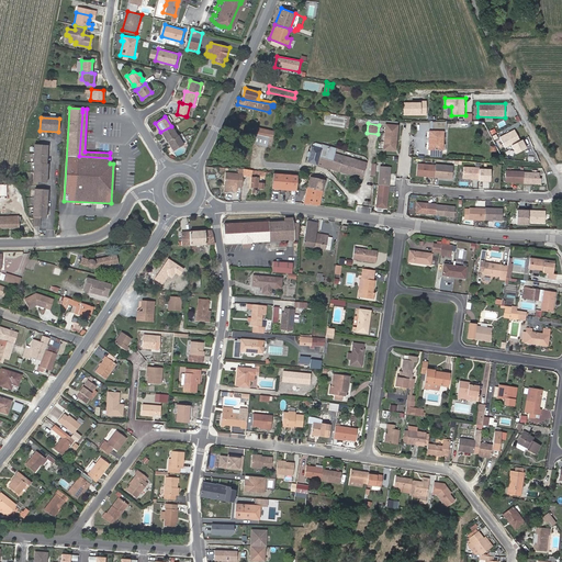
[(397,152),(400,124),(385,123),(383,150),(397,152)]
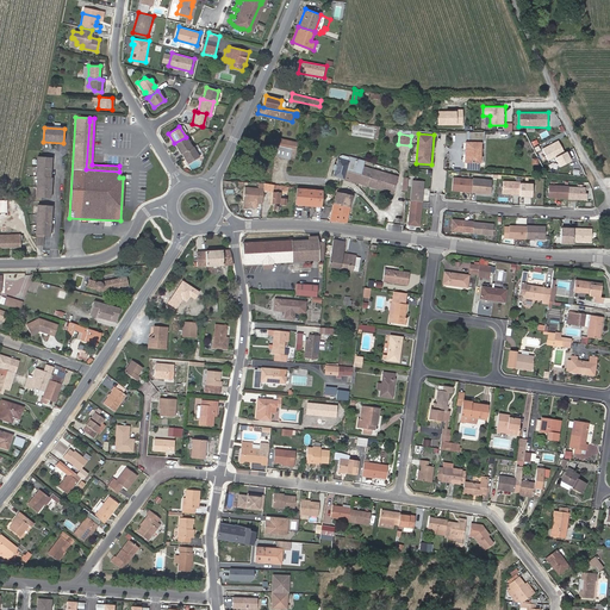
[(181,154),(192,147),(186,137),(174,143),(181,154)]
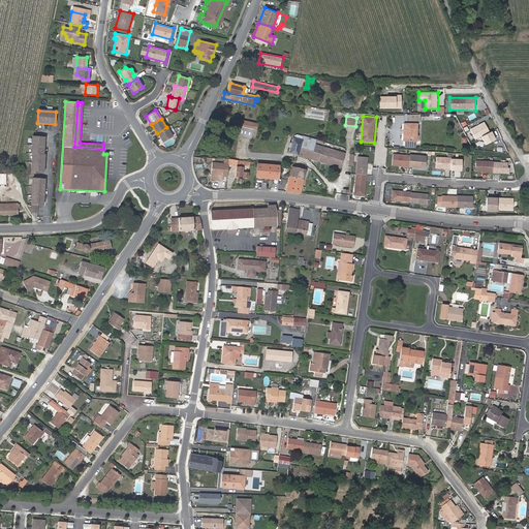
[(241,125),(257,129),(258,124),(242,120),(241,125)]
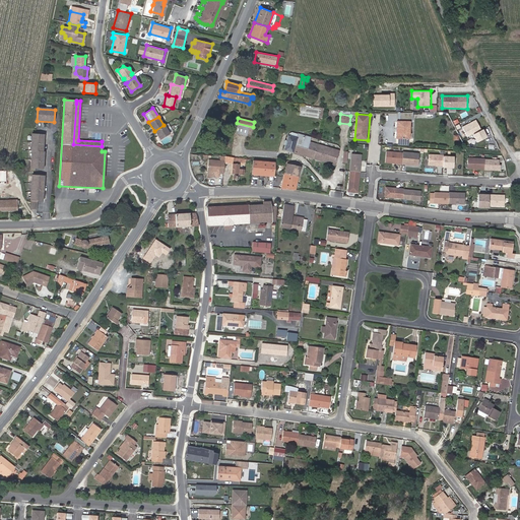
[(411,139),(412,121),(397,121),(397,139),(411,139)]
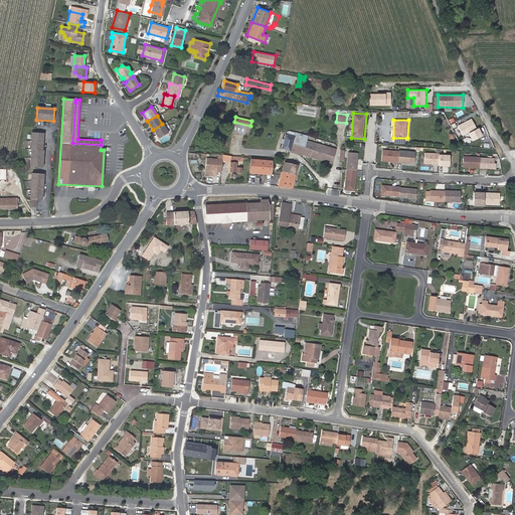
[(244,134),(246,126),(234,123),(232,132),(244,134)]
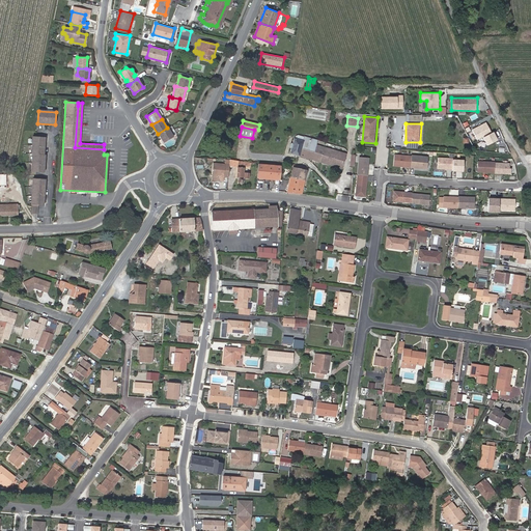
[(167,128),(158,134),(163,142),(173,136),(168,128),(167,128)]
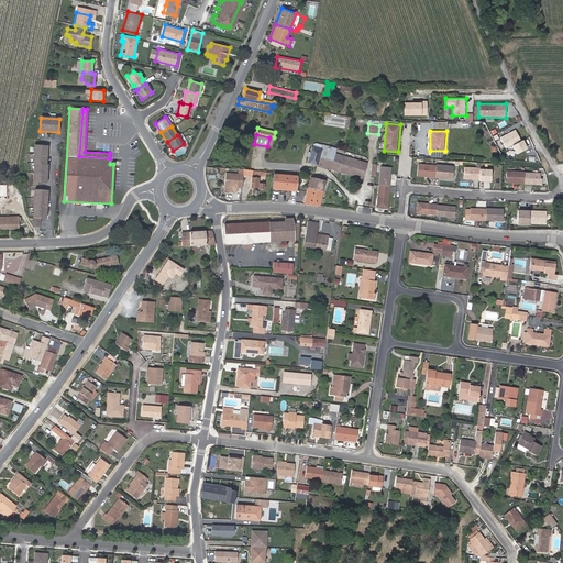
[(34,156),(47,157),(48,145),(35,144),(34,156)]
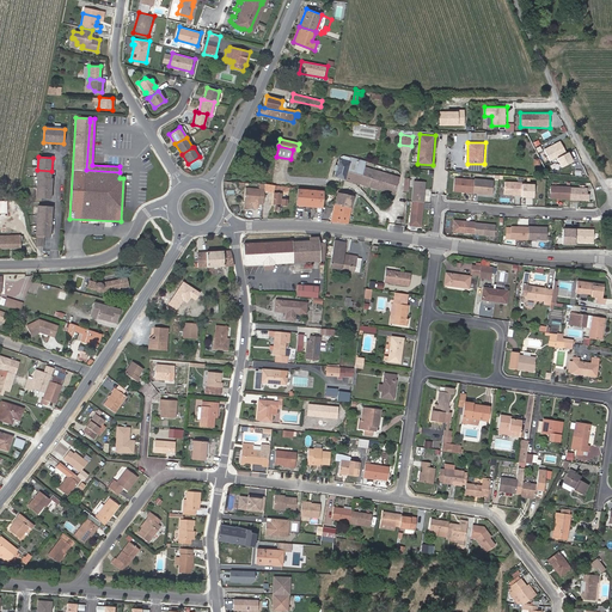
[(350,158),(349,163),(338,159),(337,165),(336,171),(334,176),(344,179),(357,183),(360,183),(365,166),(366,163),(350,158)]
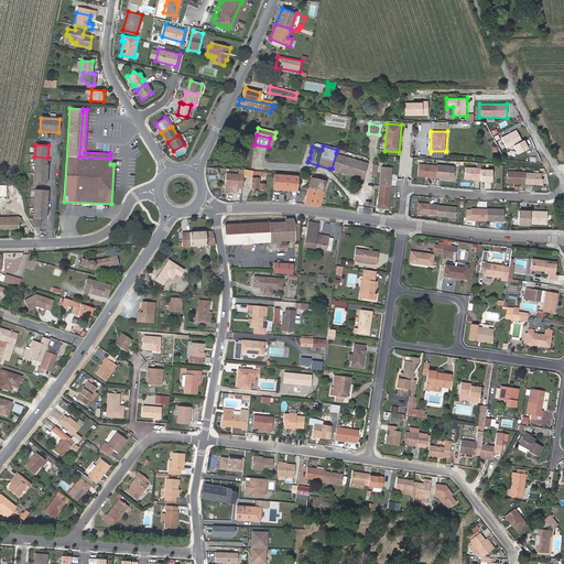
[(336,153),(332,169),(340,172),(345,156),(336,153)]
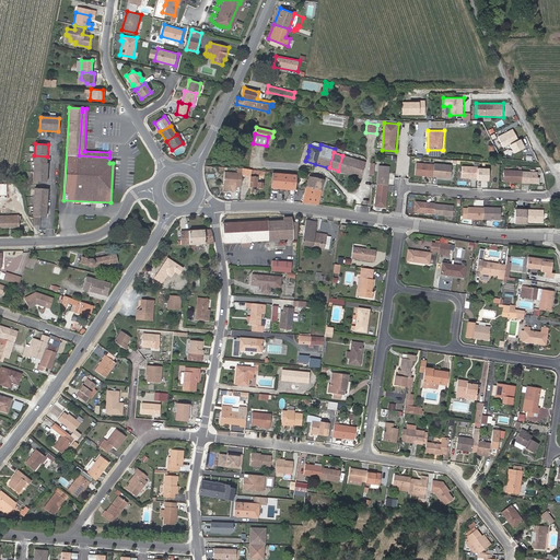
[(342,153),(342,155),(338,171),(359,177),(362,163),(349,159),(350,154),(342,153)]
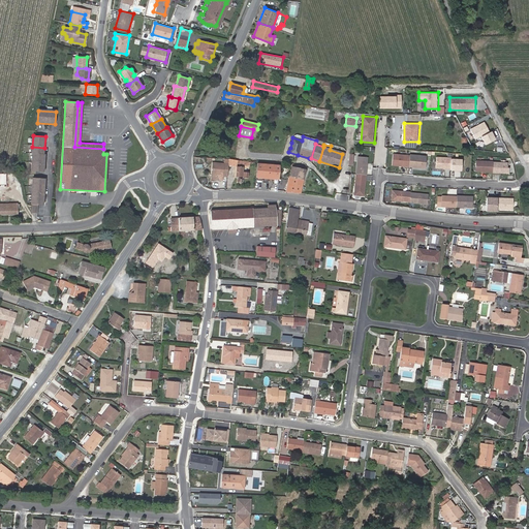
[(32,172),(43,172),(45,154),(43,154),(44,148),(32,147),(31,154),(33,154),(32,172)]
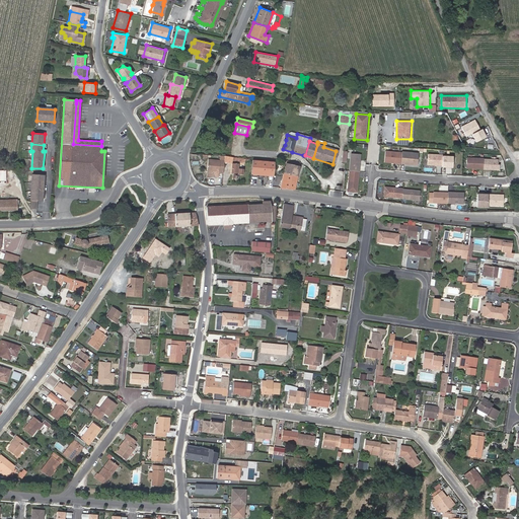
[(384,163),(419,165),(420,153),(385,150),(384,163)]
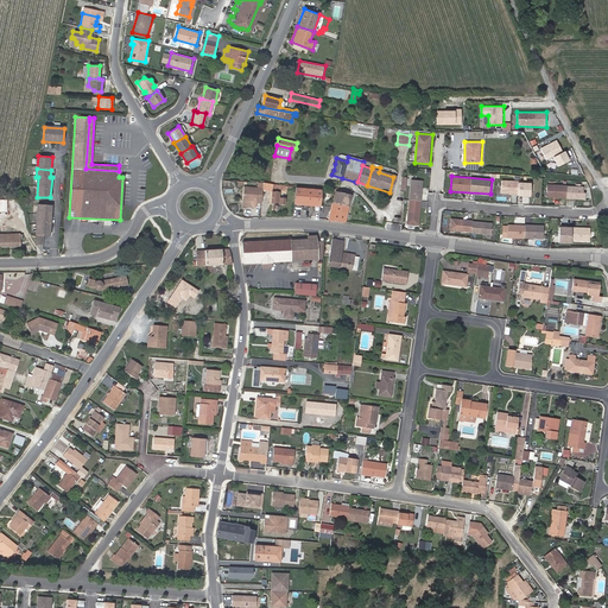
[(423,181),(411,179),(407,226),(420,226),(423,181)]
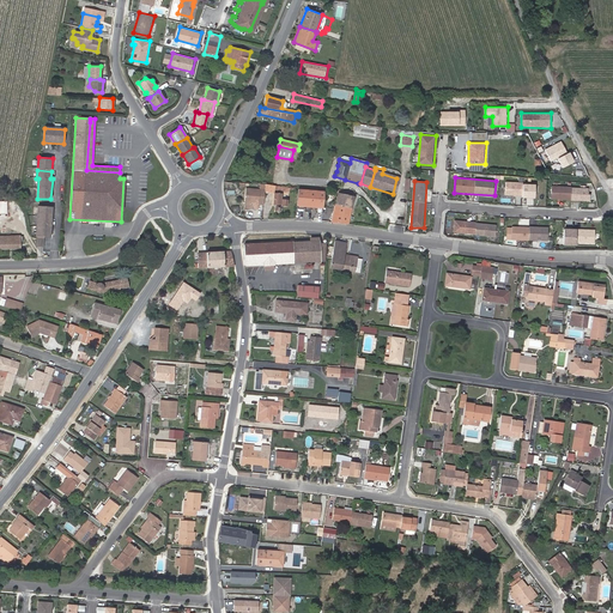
[(523,196),(525,182),(505,181),(504,195),(523,196)]
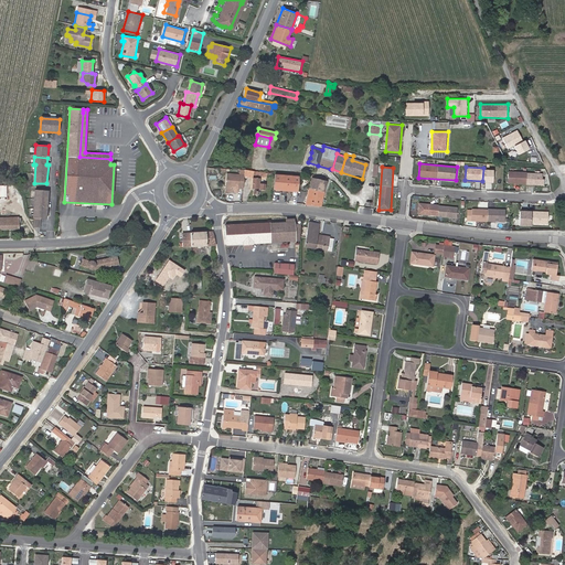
[(483,170),(482,181),(492,182),(493,170),(483,170)]
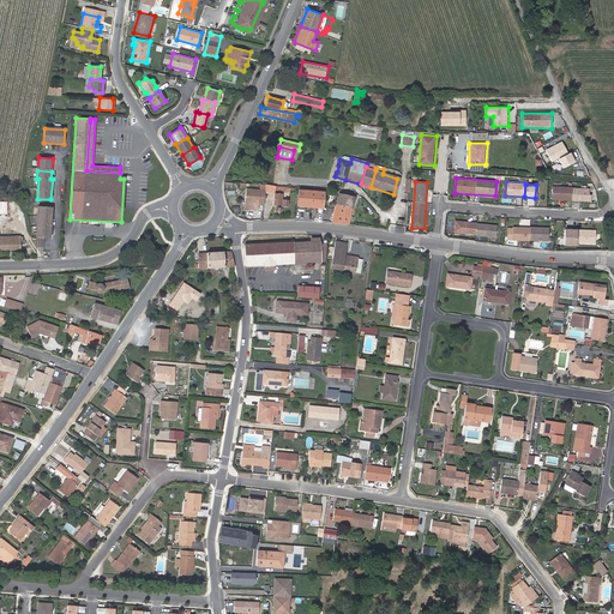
[(590,194),(590,187),(553,186),(552,200),(593,202),(593,194),(590,194)]
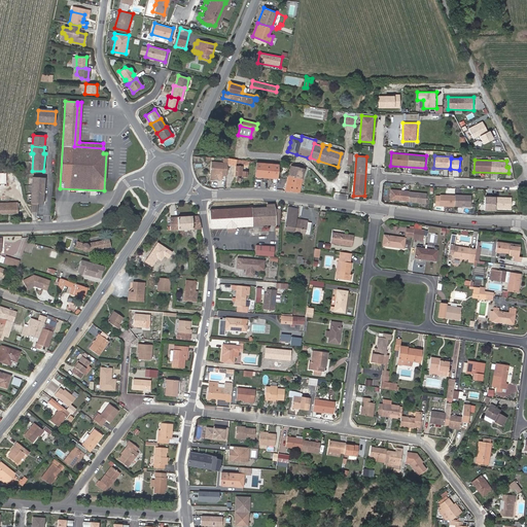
[(227,165),(227,163),(223,163),(211,162),(210,178),(215,179),(216,174),(222,175),(226,175),(227,165)]
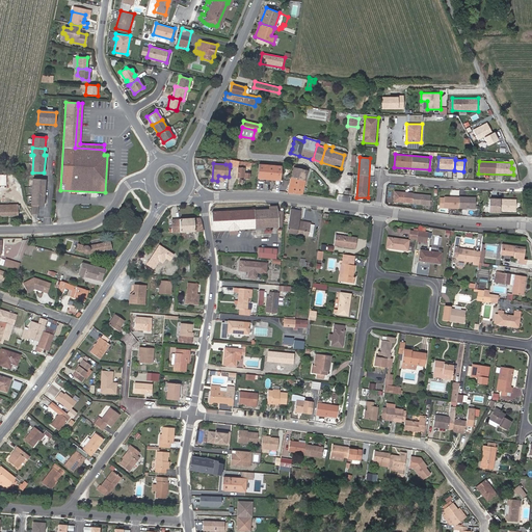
[(282,166),(259,164),(258,178),(281,180),(282,166)]
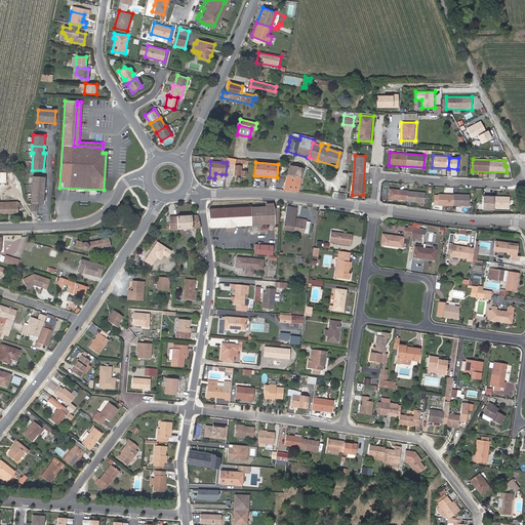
[(240,166),(235,165),(234,175),(236,175),(236,182),(239,182),(240,176),(245,176),(246,171),(240,170),(240,166)]
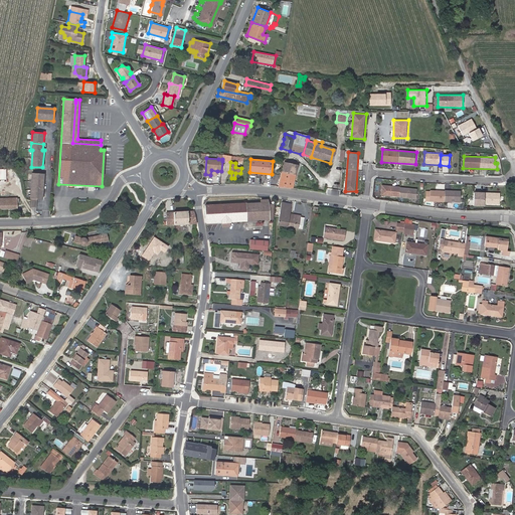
[(296,165),(284,162),(282,172),(295,175),(298,165),(296,165)]
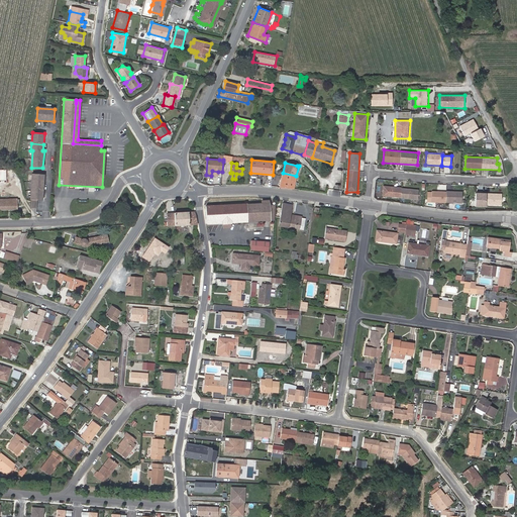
[(293,188),(296,176),(283,173),(280,187),(293,188)]
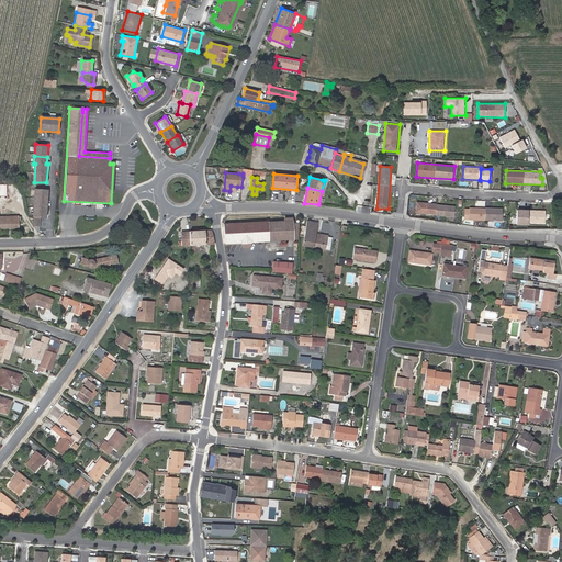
[(46,217),(48,190),(35,189),(33,217),(34,217),(40,217),(46,217)]
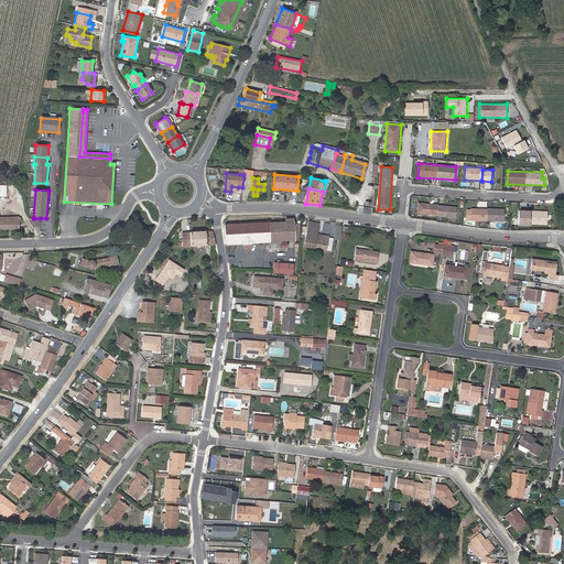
[(418,203),(418,215),(457,217),(457,206),(418,203)]
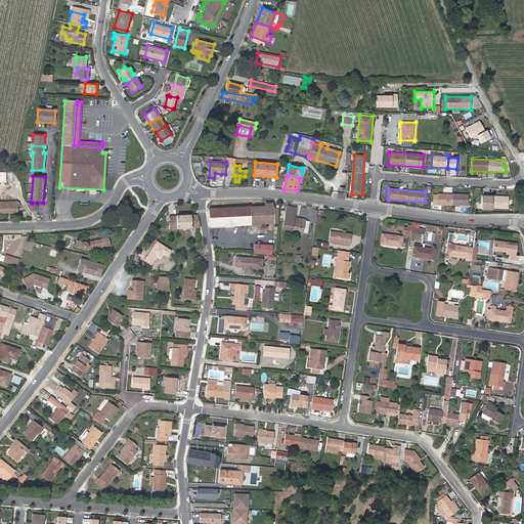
[(470,193),(438,193),(437,205),(469,206),(470,193)]
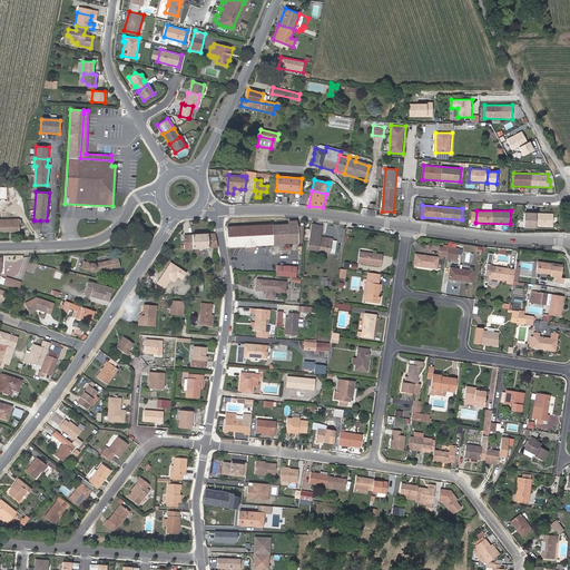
[(526,227),(553,228),(554,213),(527,212),(526,227)]
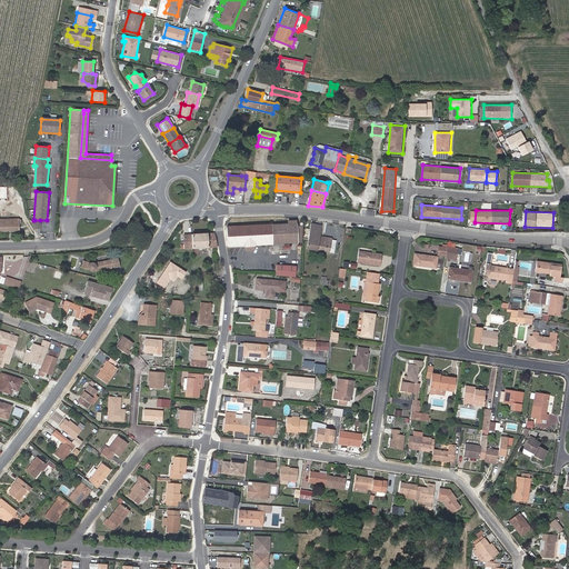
[(0,230),(19,231),(19,225),(19,219),(0,219),(0,230)]
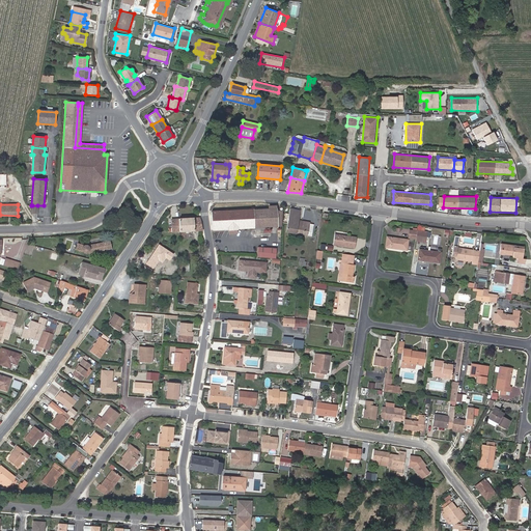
[(228,229),(238,229),(238,228),(282,226),(283,210),(278,211),(277,207),(212,212),(213,229),(215,229),(228,229)]
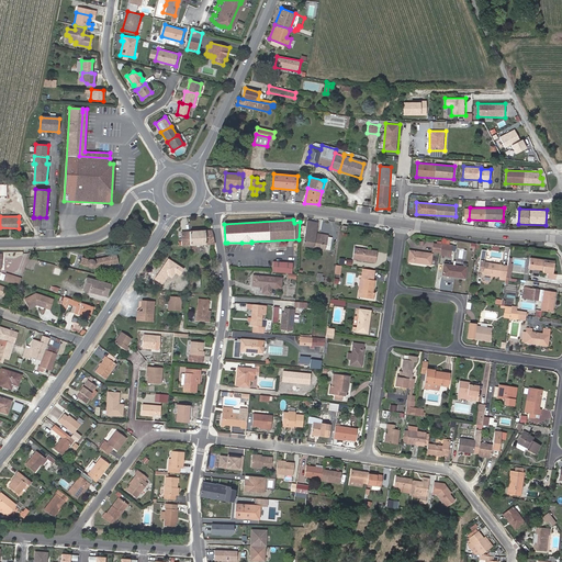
[(312,232),(314,222),(307,221),(303,245),(330,249),(333,237),(328,236),(328,235),(316,233),(312,232)]
